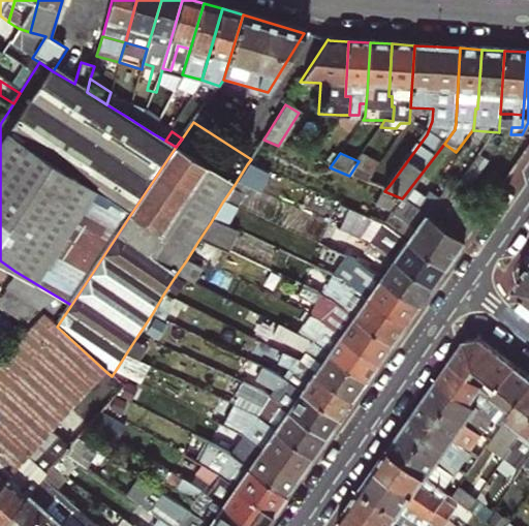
[(391,184),(375,173),(366,184),(384,191),(391,184)]
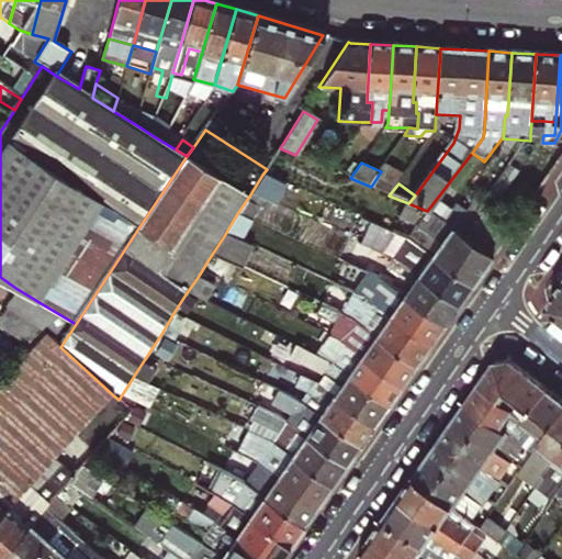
[(401,221),(408,203),(389,196),(371,187),(362,204),(401,221)]
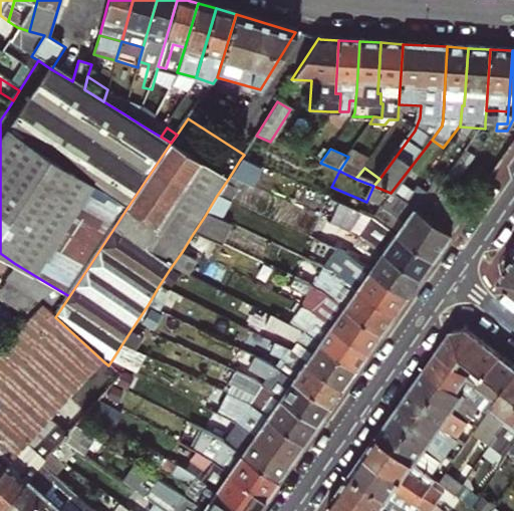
[(404,202),(411,193),(398,184),(391,193),(404,202)]
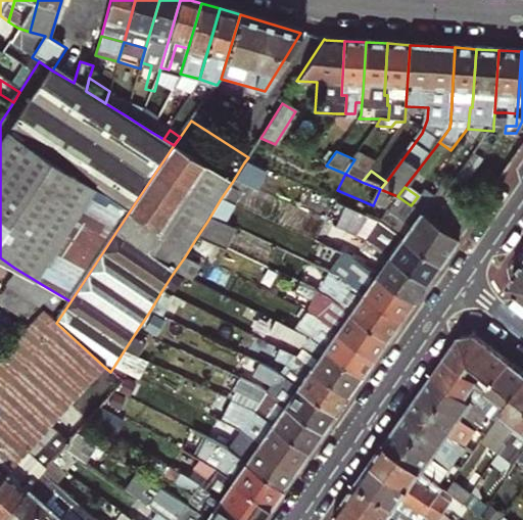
[(453,195),(434,222),(458,238),(477,211),(453,195)]
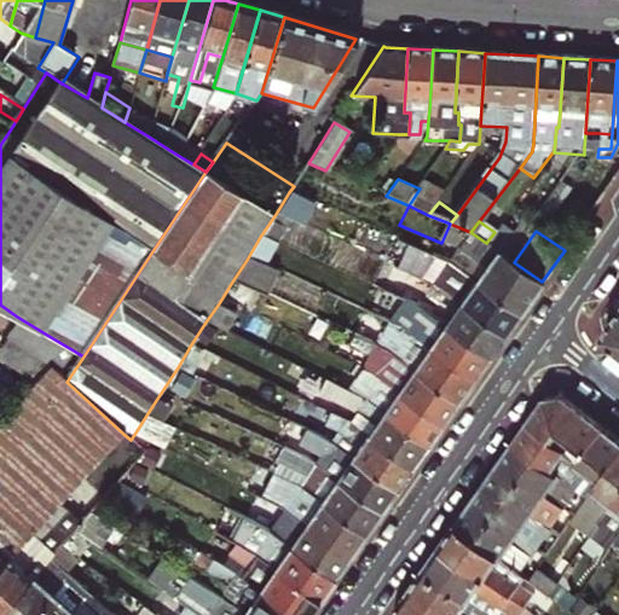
[(480,265),(470,277),(521,313),(542,282),(514,262),(507,257),(486,243),(470,232),(458,250),(480,265)]
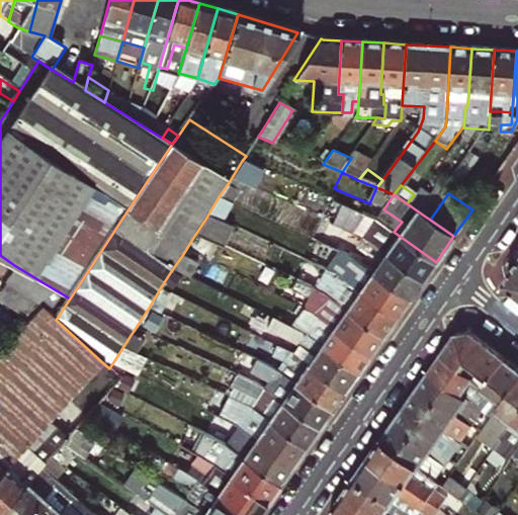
[(424,216),(431,206),(414,194),(407,203),(424,216)]
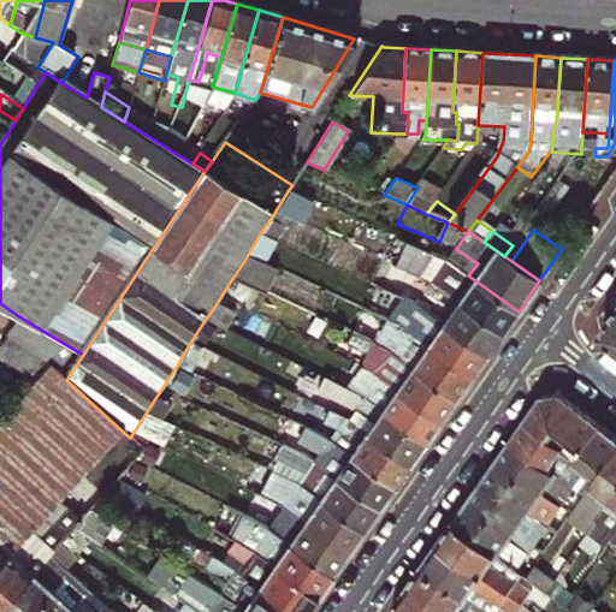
[(456,249),(448,261),(468,275),(478,263),(456,249)]
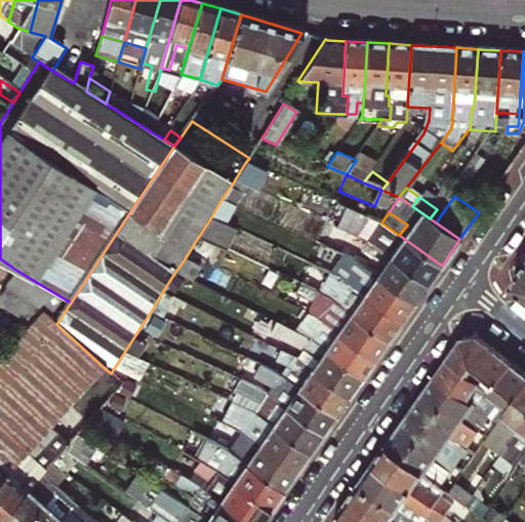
[(223,250),(234,231),(209,221),(197,239),(223,250)]
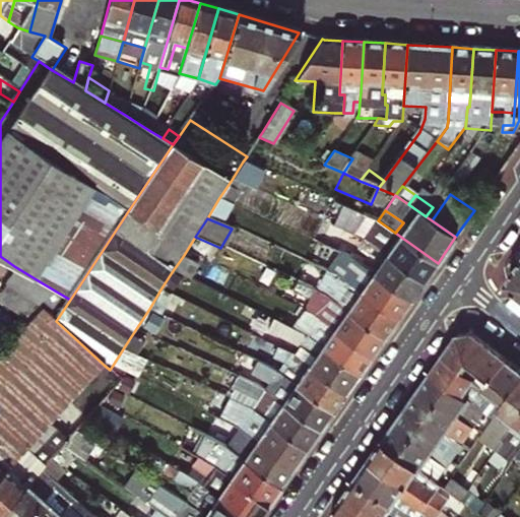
[(374,248),(425,282),(438,263),(395,233),(378,220),(371,231),(381,238),(374,248)]
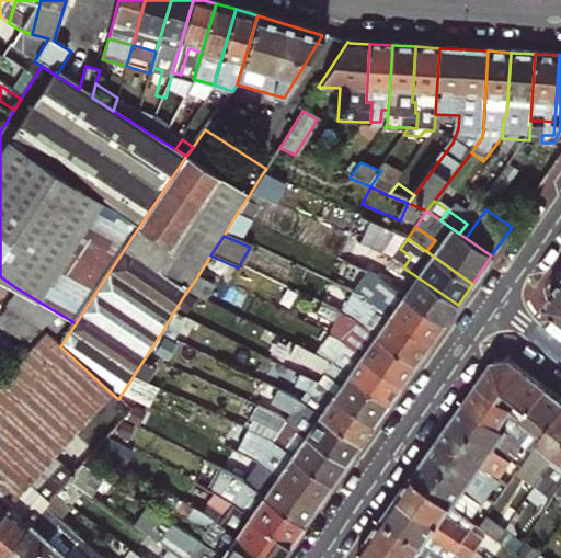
[(393,260),(403,268),(411,257),(400,249),(393,260)]
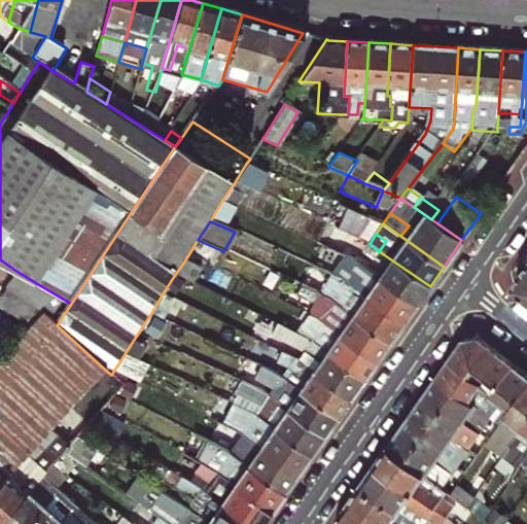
[(370,244),(356,263),(417,305),(430,286),(379,251),(370,244)]
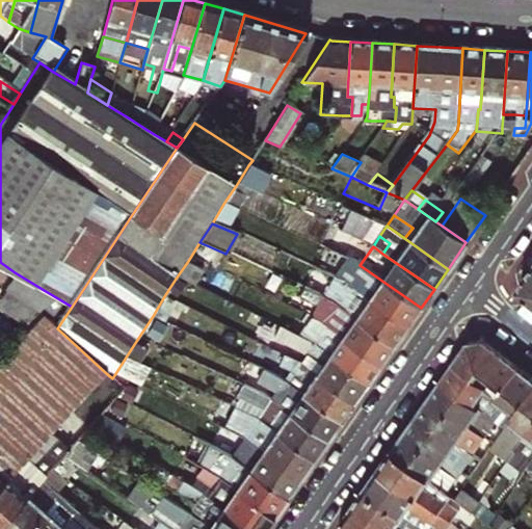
[(345,283),(408,326),(421,308),(360,265),(347,260),(335,279),(345,283)]
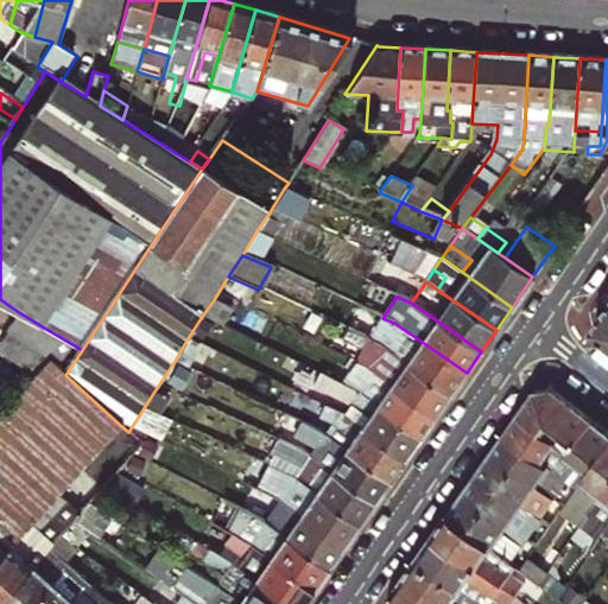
[(451,394),(467,373),(394,323),(382,318),(360,307),(349,331),(382,347),(451,394)]
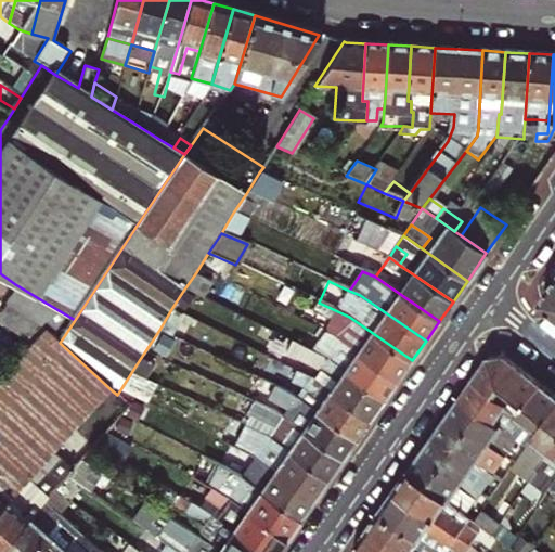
[(46,303),(15,284),(0,308),(0,324),(29,343),(42,328),(35,320),(46,303)]
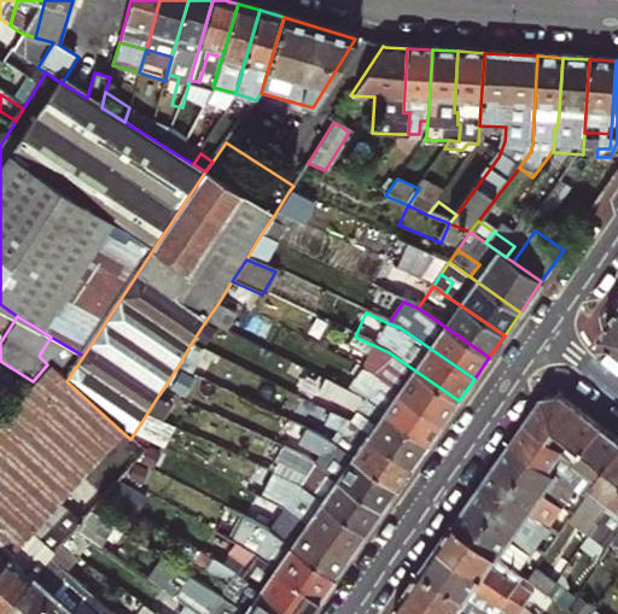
[(617,317),(604,338),(617,349),(617,317)]
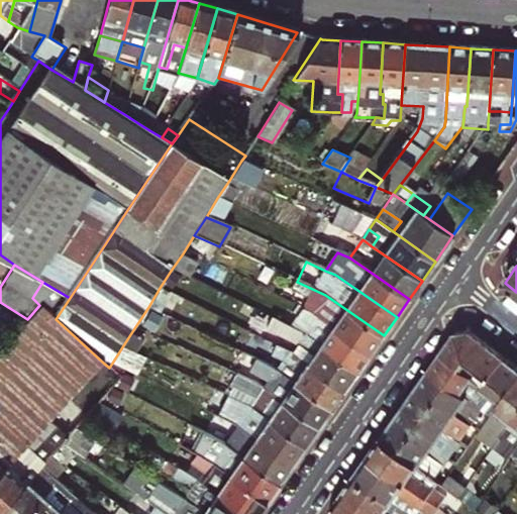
[(313,313),(372,354),(384,335),(325,295),(297,282),(279,274),(274,283),(288,290),(283,300),(305,309),(313,313)]
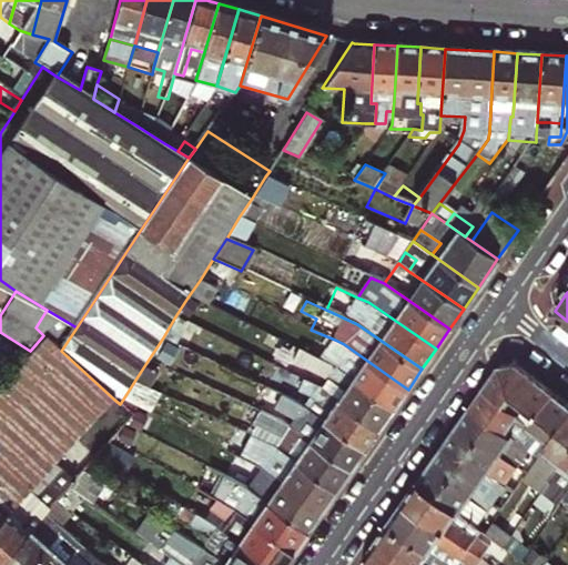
[(0,524),(27,495),(53,465),(113,399),(61,351),(77,328),(47,310),(36,328),(43,335),(30,351),(0,384),(0,524)]
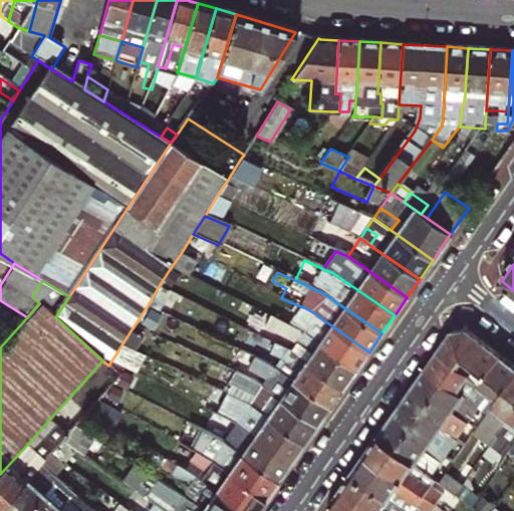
[(312,327),(307,336),(356,370),(369,352),(311,311),(303,307),(297,317),(312,327)]
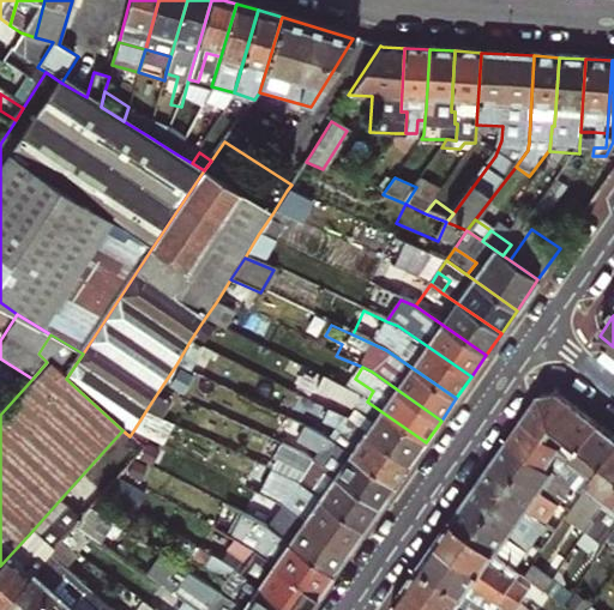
[(337,386),(300,368),(294,381),(330,399),(337,386)]
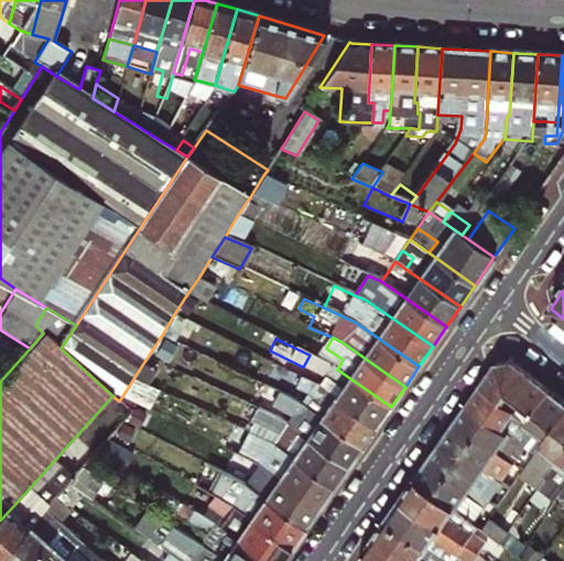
[(391,407),(337,369),(329,365),(310,355),(303,367),(321,376),(315,385),(377,427),(391,407)]
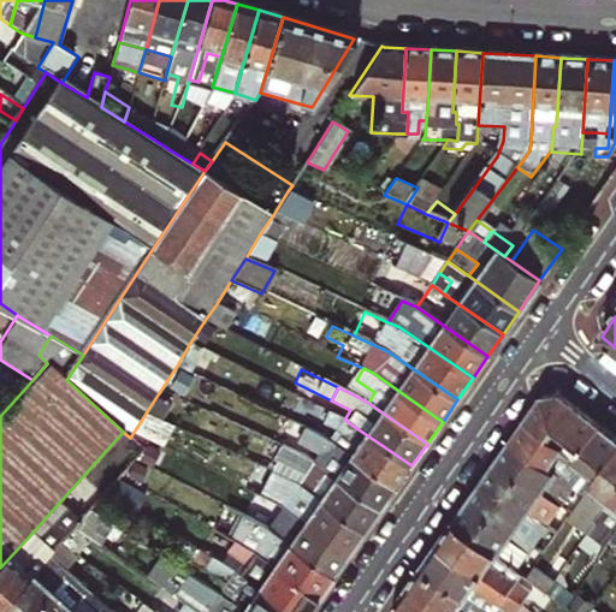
[(545,398),(528,422),(566,447),(561,453),(575,464),(604,428),(564,397),(545,398)]
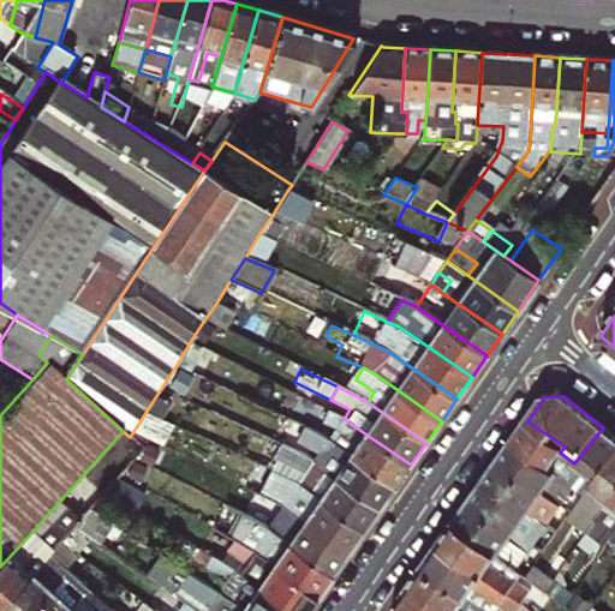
[(395,487),(411,465),(344,419),(327,411),(320,424),(334,431),(328,441),(395,487)]
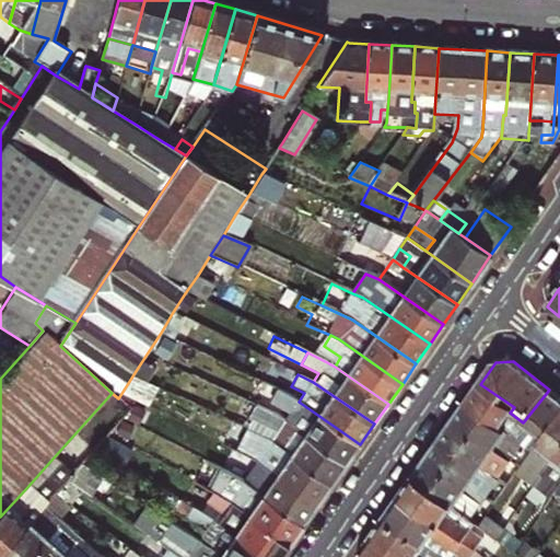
[(527,426),(523,422),(510,413),(514,407),(480,384),(466,404),(518,439),(527,426)]
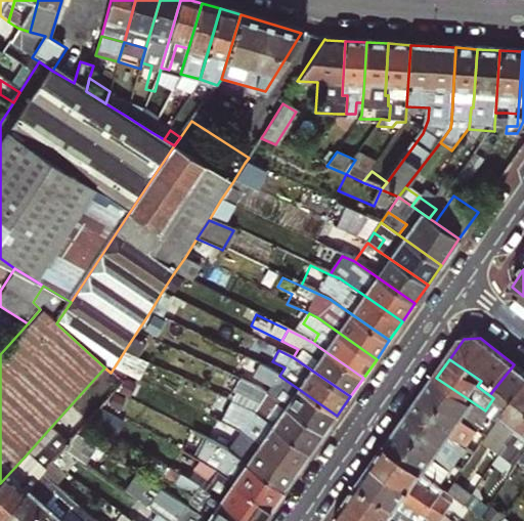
[(500,422),(523,391),(523,373),(514,364),(489,395),(493,398),(485,410),(490,415),(500,422)]
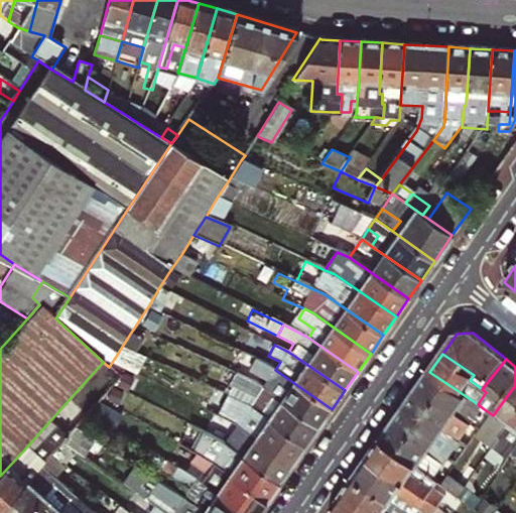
[(332,409),(275,370),(261,363),(256,372),(269,379),(263,388),(319,427),(332,409)]
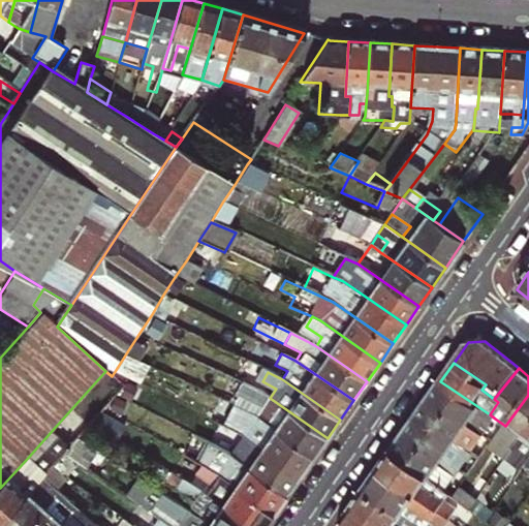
[(490,414),(440,381),(428,400),(483,436),(495,419),(490,414)]
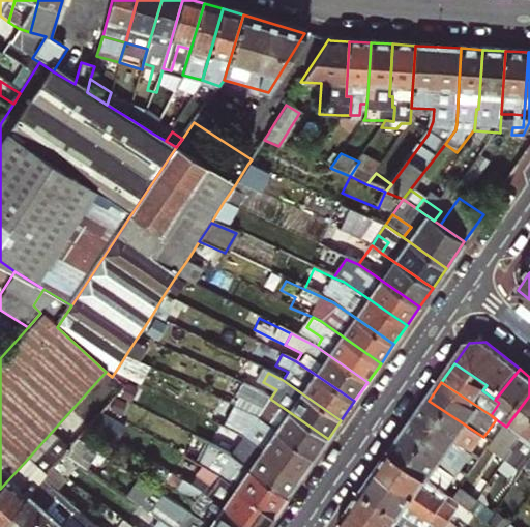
[(263,410),(270,399),(262,394),(255,405),(263,410)]
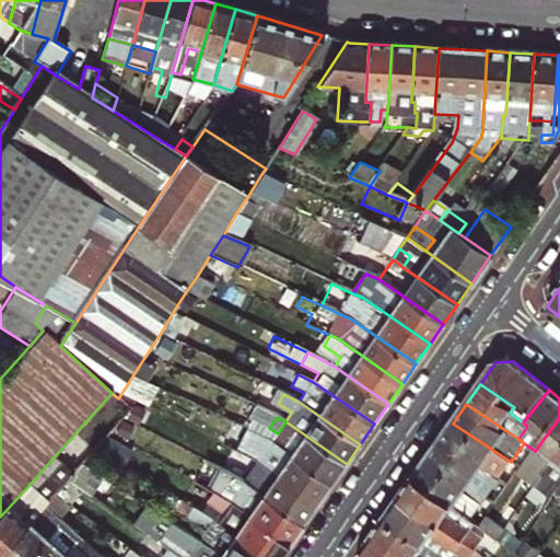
[(548,470),(559,454),(559,418),(535,451),(531,456),(526,463),(518,473),(517,475),(535,487),(543,476),(548,470)]
